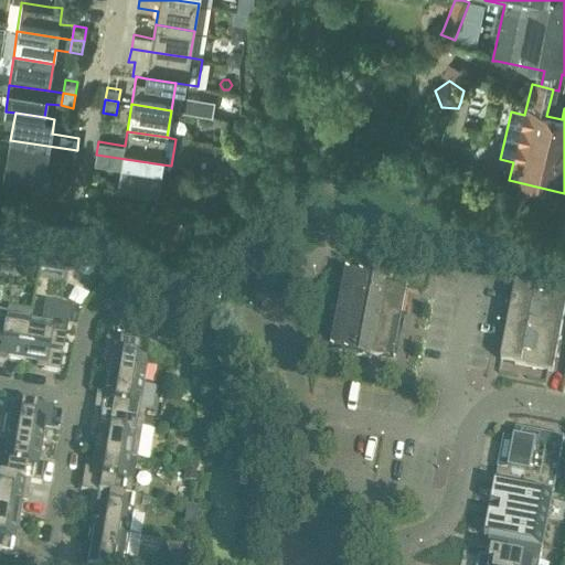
[(50,174),(45,173),(48,159),(75,163),(77,150),(10,140),(3,181),(49,189),(51,177),(50,174)]
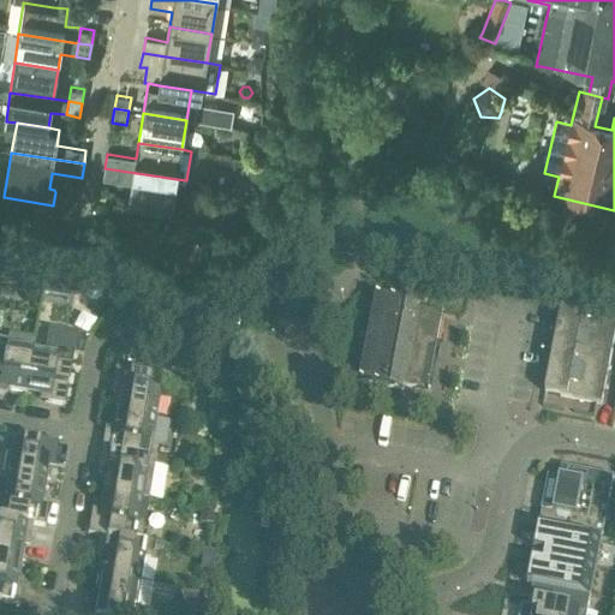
[(102,181),(131,186),(129,202),(172,208),(177,179),(105,168),(102,181)]
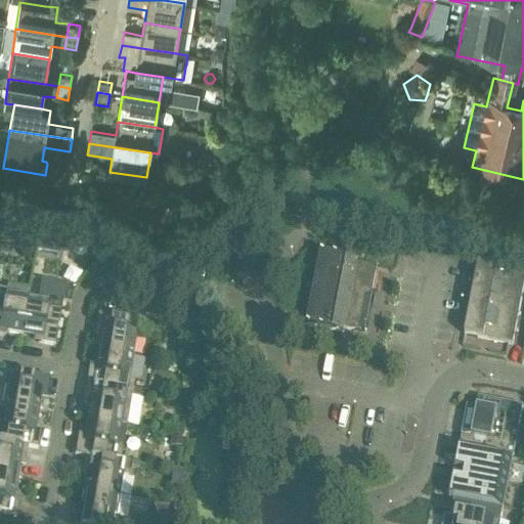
[(202,155),(201,161),(211,163),(212,156),(202,155)]
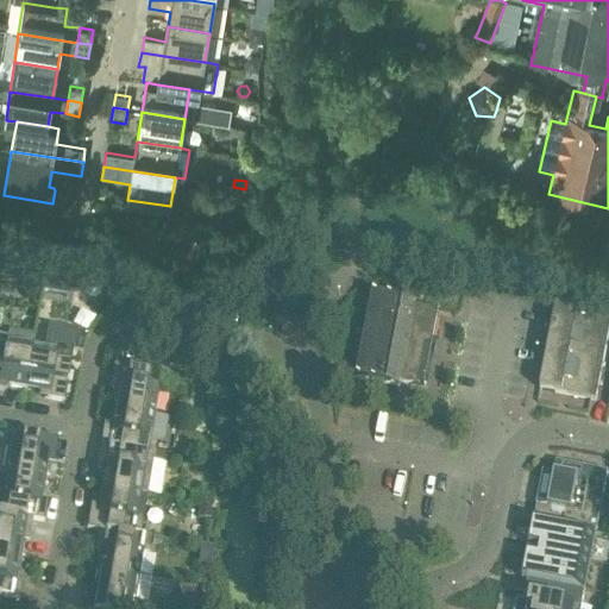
[(372,300),(365,339),(358,380),(370,382),(400,388),(400,383),(424,388),(438,312),(415,308),(415,303),(397,300),(397,305),(372,300)]
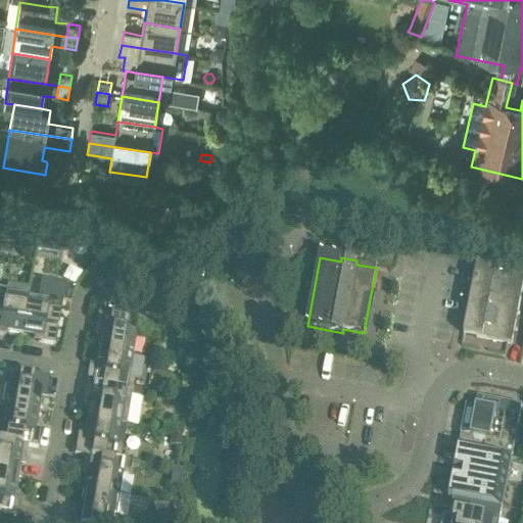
[(491,260),(490,268),(477,266),(471,295),(520,304),(522,287),(522,274),(513,272),(514,265),(491,260)]
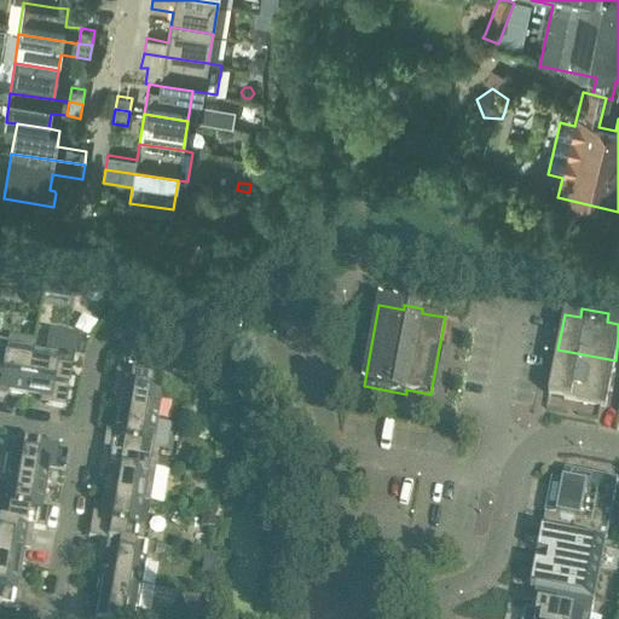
[(65,410),(77,339),(50,334),(45,358),(32,356),(30,356),(23,398),(48,401),(47,408),(65,410)]
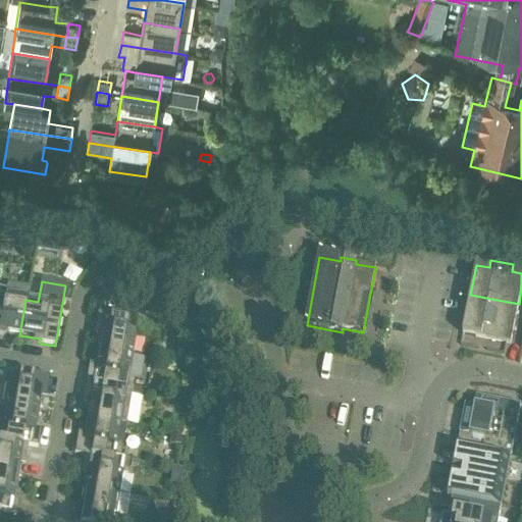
[(0,290),(0,331),(19,335),(25,300),(28,290),(7,286),(6,291),(0,290)]
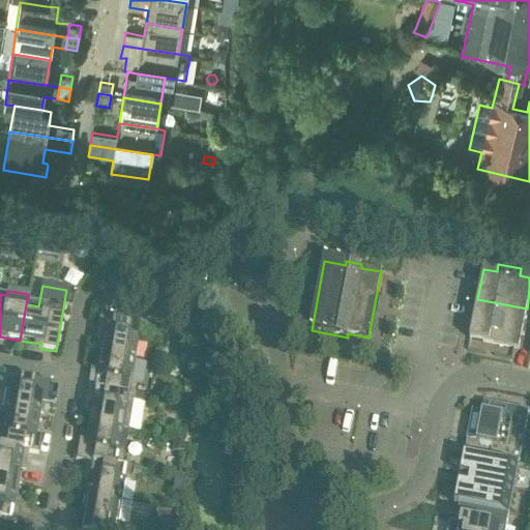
[(470,341),(519,350),(527,308),(477,299),(470,341)]
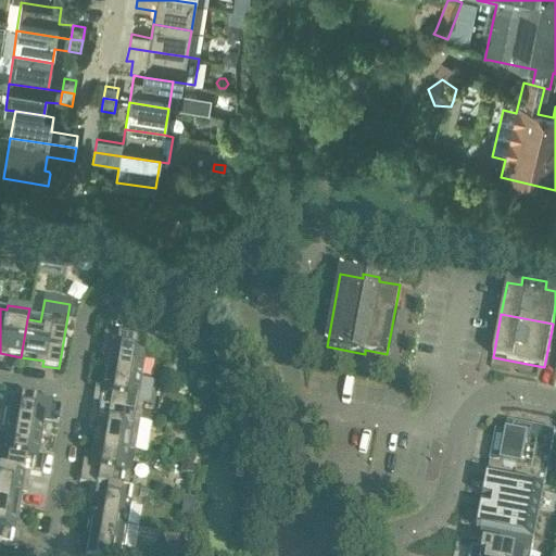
[(152,344),(104,337),(102,352),(106,353),(102,374),(141,380),(144,358),(150,359),(152,344)]
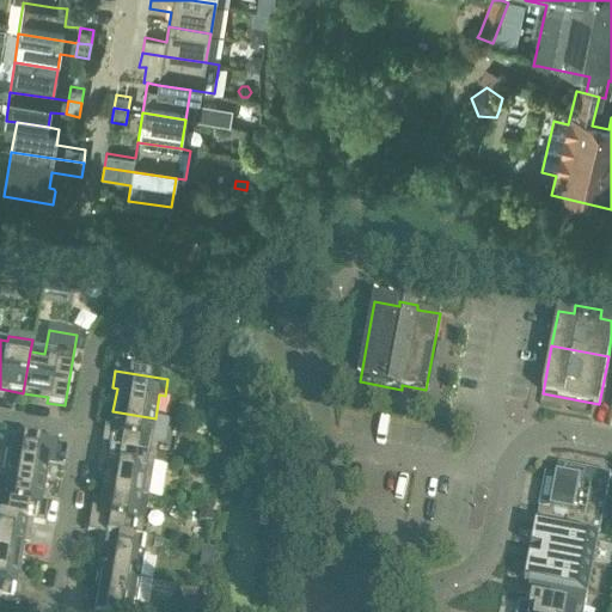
[(112,411),(109,436),(103,435),(101,451),(154,460),(164,461),(165,458),(154,457),(155,452),(157,445),(151,444),(155,418),(112,411)]
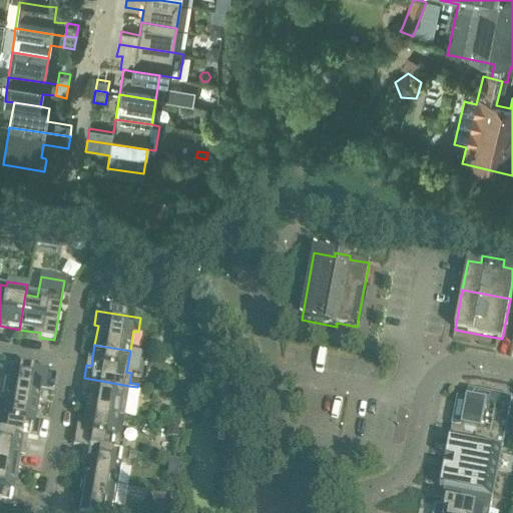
[(2,400),(38,405),(41,386),(46,386),(48,372),(4,365),(1,377),(6,378),(2,400)]
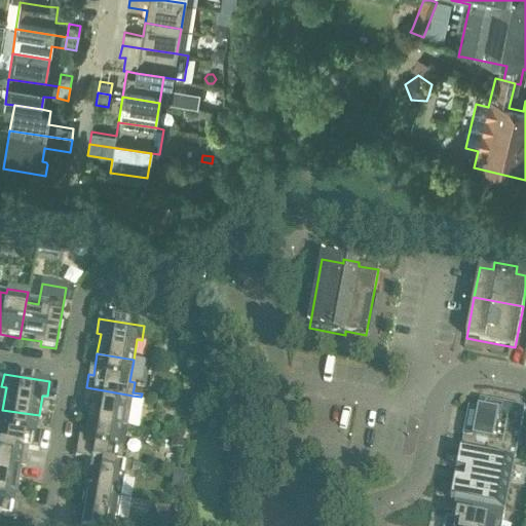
[(86,387),(84,402),(88,403),(85,423),(121,429),(126,430),(132,400),(141,401),(141,397),(133,396),(86,387)]
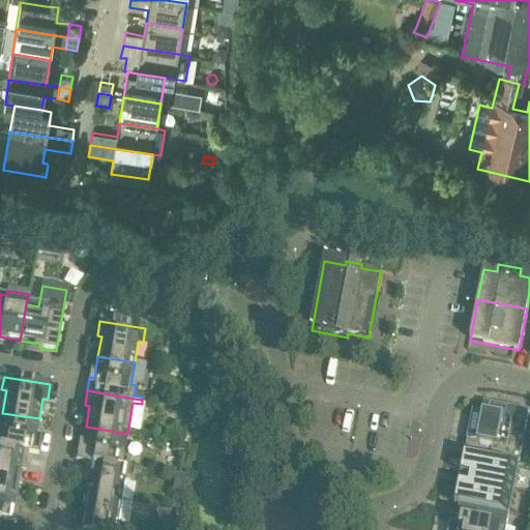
[(483,404),(482,413),(472,412),(467,442),(471,443),(469,457),(469,458),(513,466),(519,467),(529,412),(483,404)]
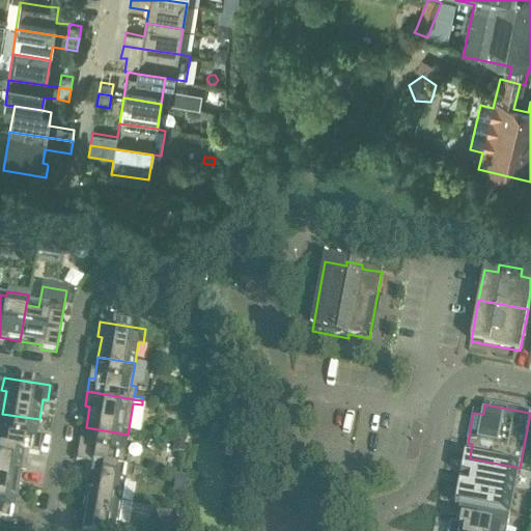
[(38,456),(40,442),(35,441),(39,419),(2,414),(0,428),(0,448),(10,450),(10,451),(28,454),(28,455),(38,456)]
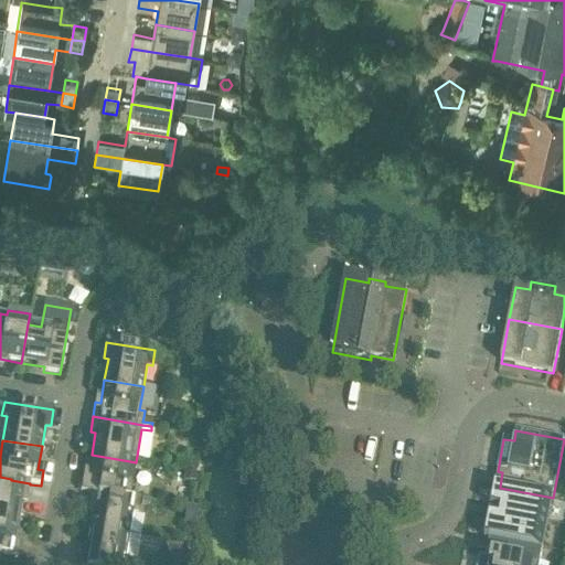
[(83,477),(81,491),(81,492),(91,494),(91,493),(130,500),(130,498),(132,484),(127,484),(130,461),(92,455),(88,478),(84,477),(83,477)]
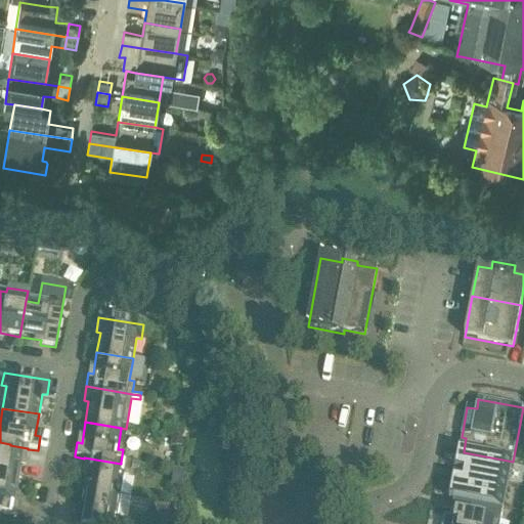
[(0,442),(0,444),(0,478),(17,481),(20,461),(26,462),(28,449),(28,448),(10,445),(10,444),(0,442)]
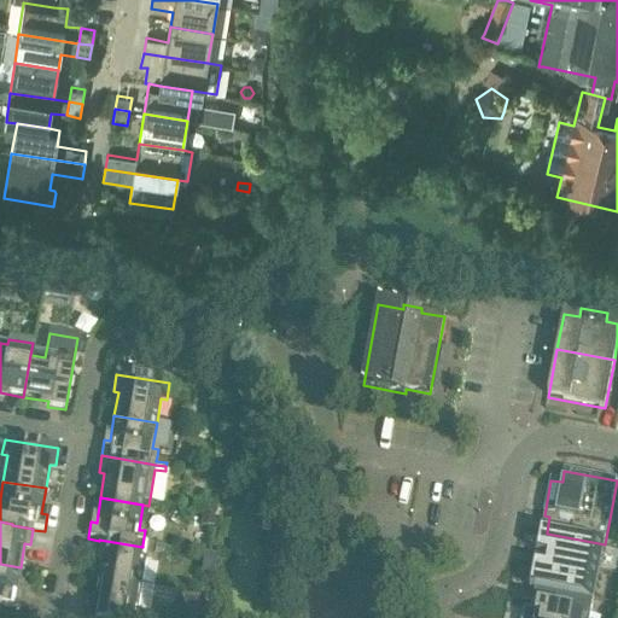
[(602,557),(596,555),(599,543),(547,534),(547,532),(541,531),(530,589),(535,590),(532,608),(537,608),(538,607),(590,617),(602,557)]
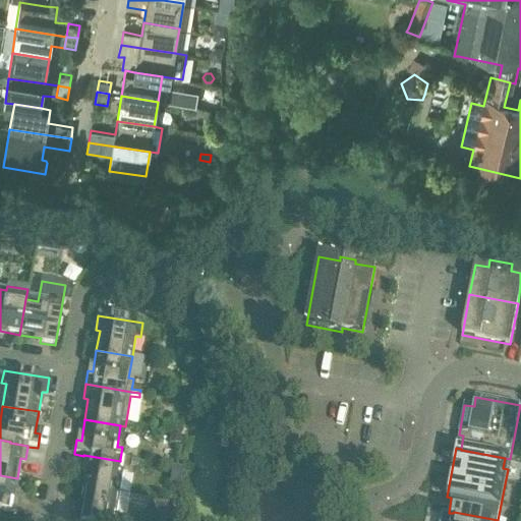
[(122,474),(127,475),(129,462),(129,461),(120,459),(120,461),(83,455),(83,456),(81,468),(82,469),(87,469),(82,489),(118,496),(122,474)]
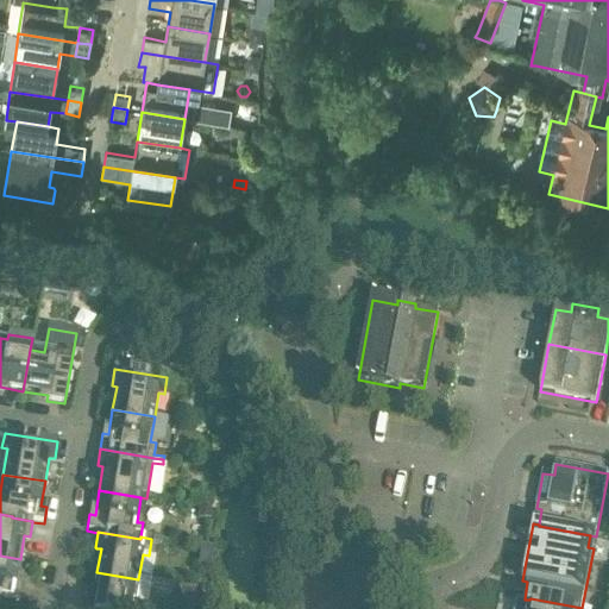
[(0,598),(19,602),(23,585),(17,584),(20,559),(0,556),(0,598)]
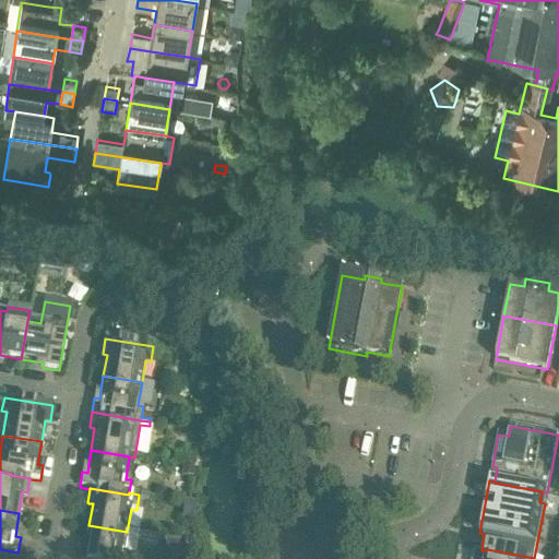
[(88,525),(85,548),(80,547),(78,558),(133,558),(139,534),(127,532),(88,525)]
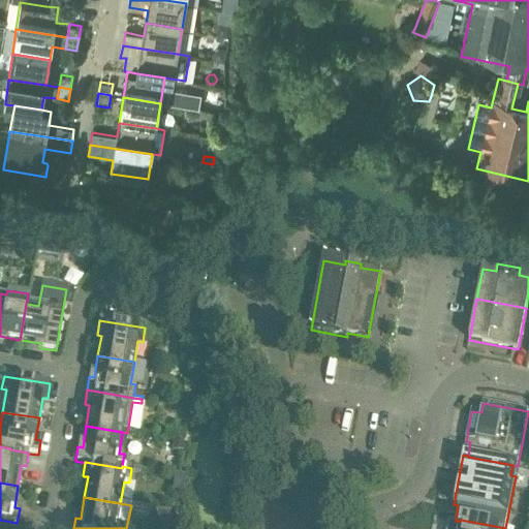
[(506,528),(505,528),(461,520),(460,521),(460,525),(449,524),(448,528),(506,528)]
